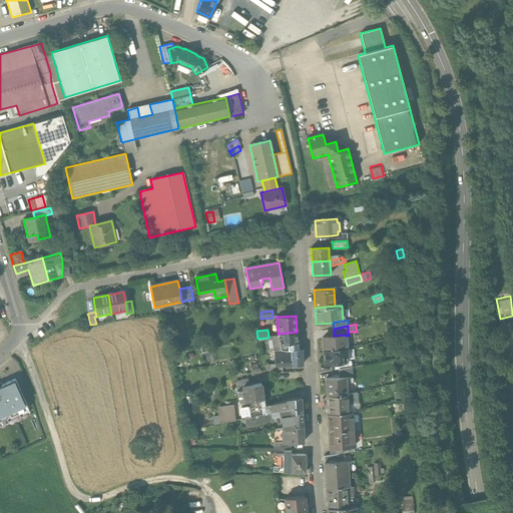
[(297,332),(279,334),(278,336),(280,344),(291,343),(298,343),(297,332)]
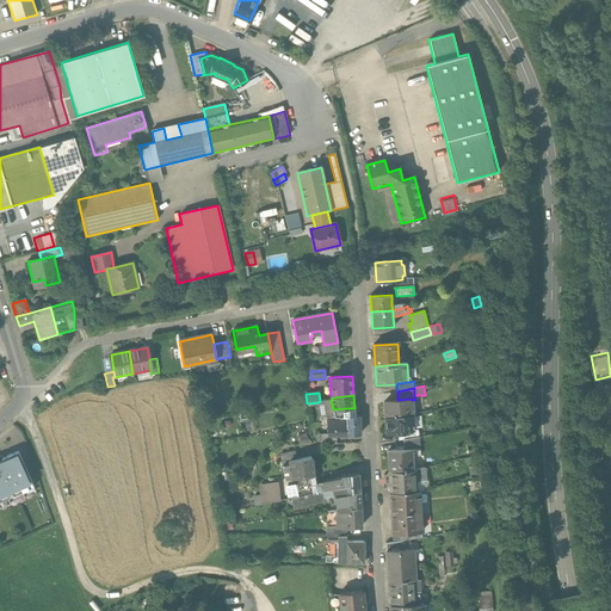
[(397,400),(396,400),(396,401),(384,402),(386,418),(413,415),(412,400),(412,399),(397,400)]
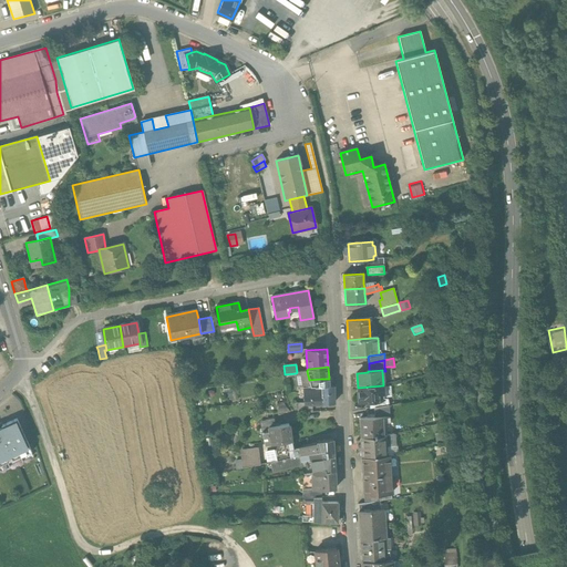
[(297,372),(296,373),(298,387),(303,387),(310,387),(309,380),(307,371),(297,372)]
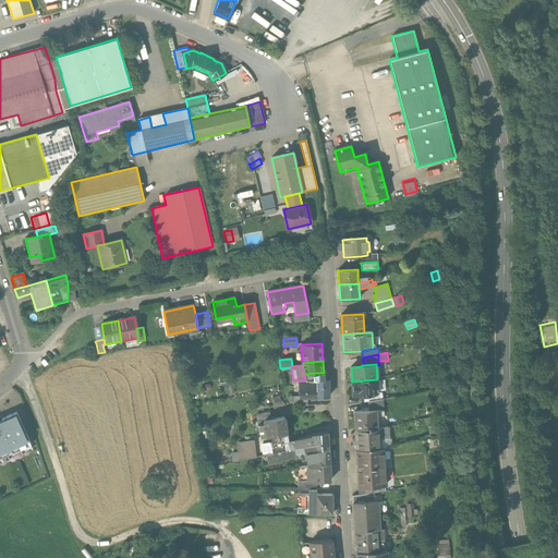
[(429,368),(421,370),(422,379),(431,378),(429,368)]
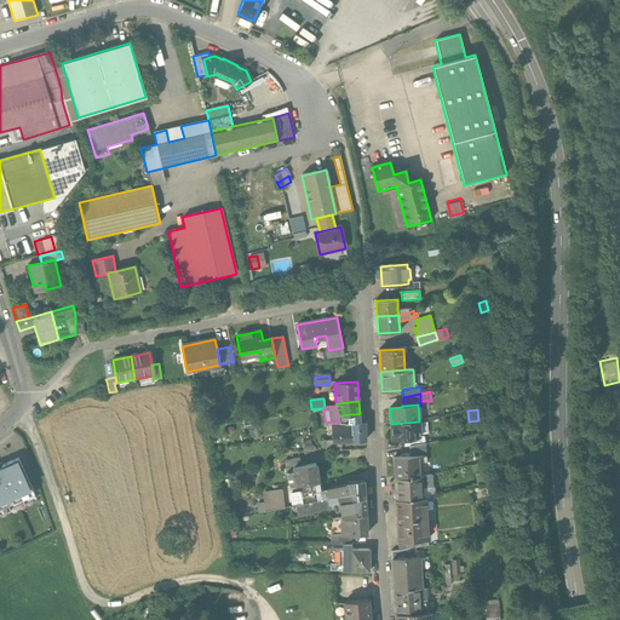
[(391,424),(392,441),(420,438),(419,422),(391,424)]
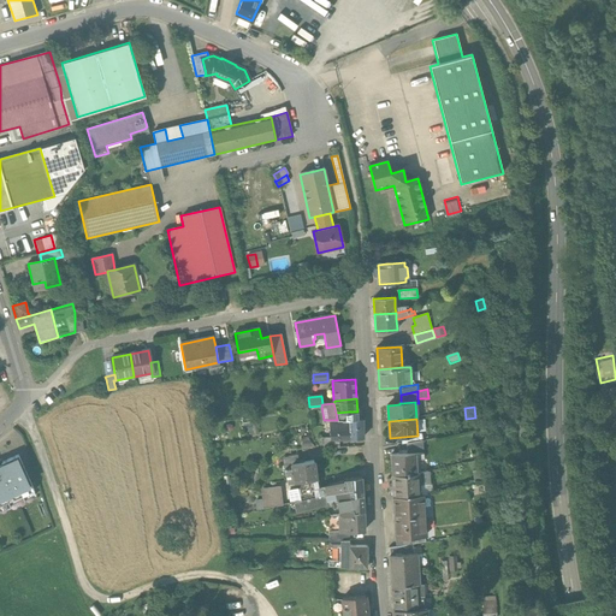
[(362,420),(349,420),(349,427),(350,439),(362,438),(362,420)]
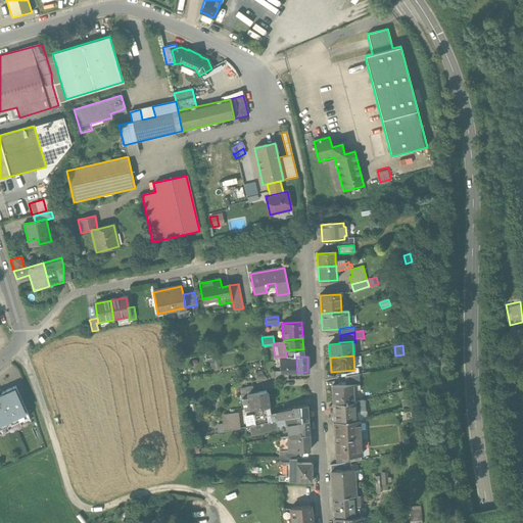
[(296,363),(280,364),(280,372),(287,373),(297,373),(296,363)]
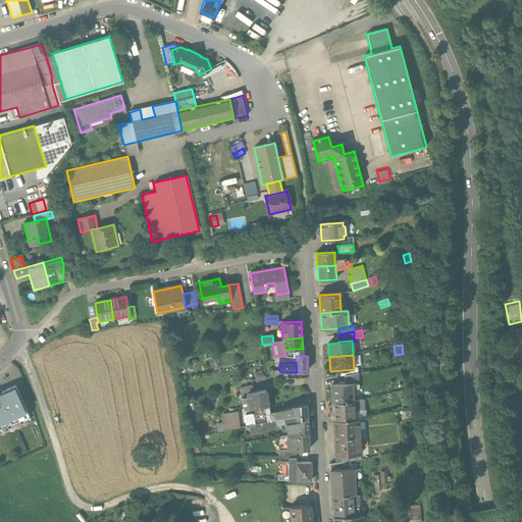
[(267,380),(260,371),(256,371),(257,380),(267,380)]
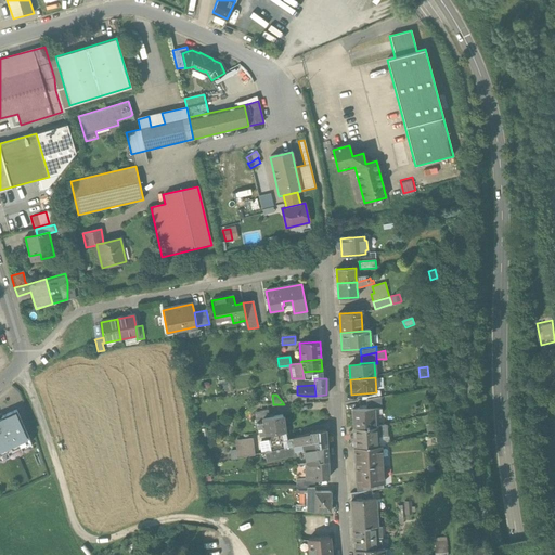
[(381,397),(365,400),(366,409),(374,408),(375,414),(382,413),(381,397)]
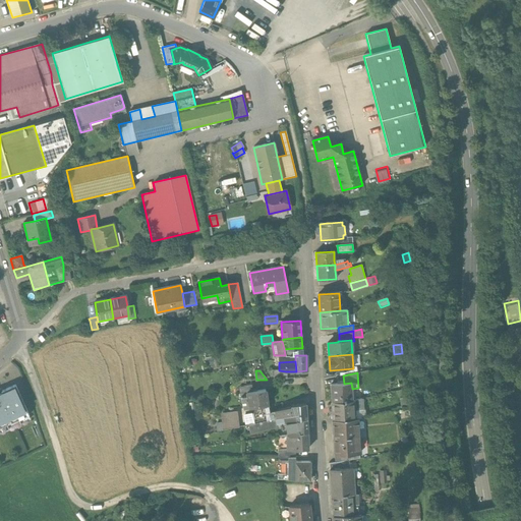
[(344,384),(330,384),(332,401),(352,400),(352,389),(351,383),(344,384)]
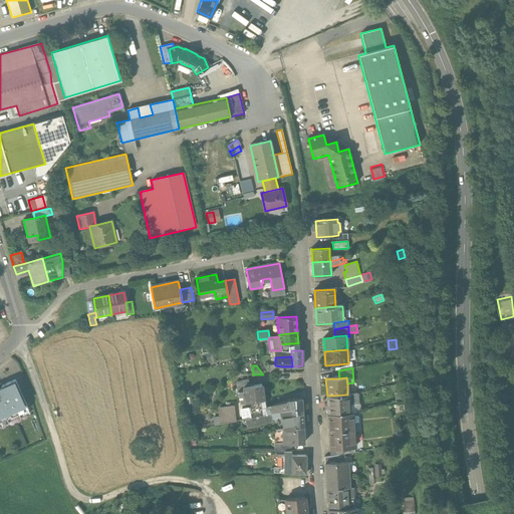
[(248,379),(236,381),(237,390),(249,387),(248,379)]
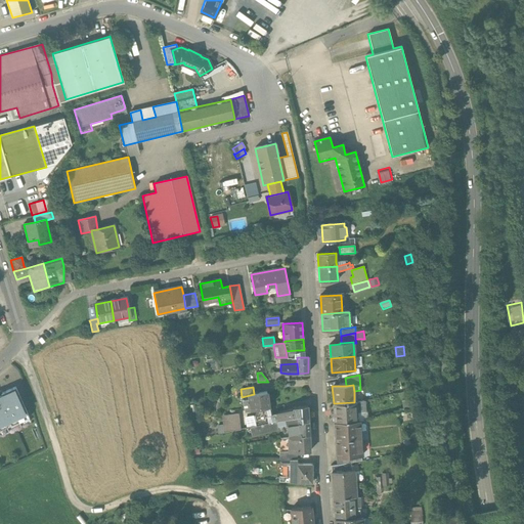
[(14,390),(3,395),(2,394),(0,395),(0,424),(4,423),(3,421),(15,415),(16,417),(25,413),(14,390)]
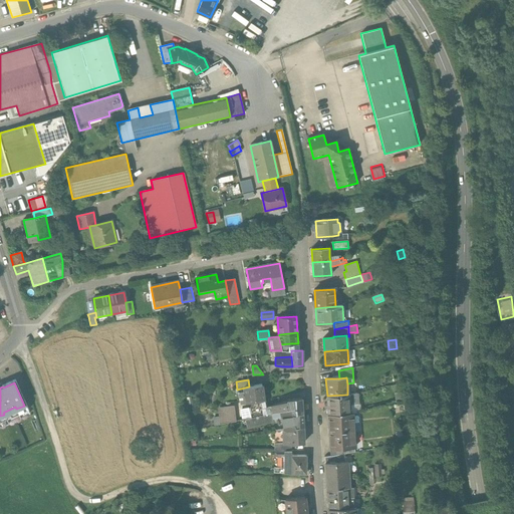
[(402,382),(397,384),(399,395),(394,395),(396,404),(405,402),(402,382)]
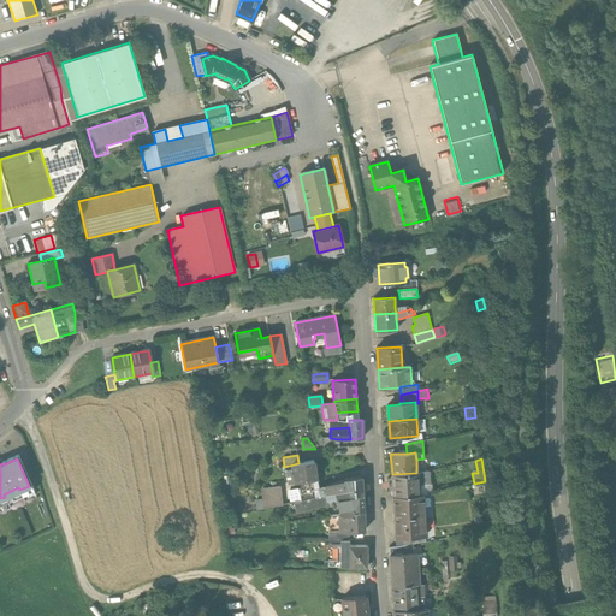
[(298,463),(284,467),(286,477),(290,475),(291,478),(286,479),(288,484),(302,481),(317,479),(313,461),(298,463)]
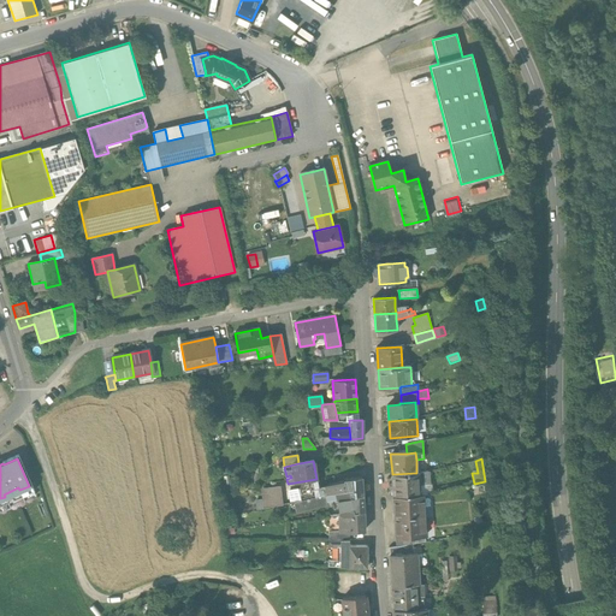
[(416,473),(392,474),(394,497),(420,495),(419,473),(416,473)]
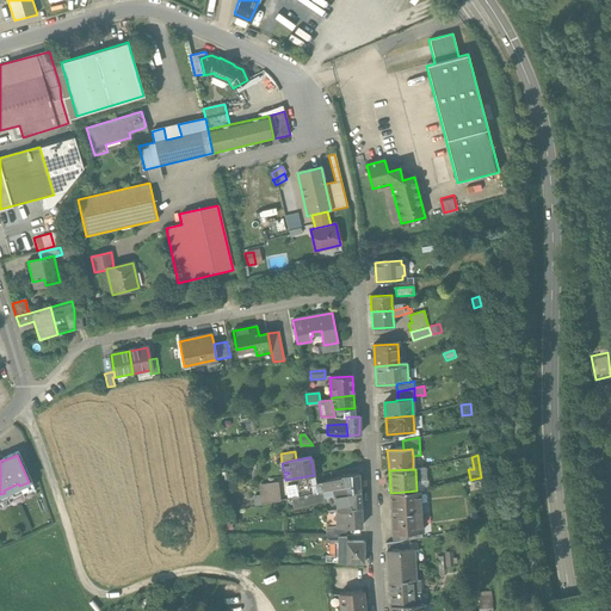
[(358,474),(341,477),(331,480),(331,481),(316,483),(315,481),(301,485),(290,486),(289,488),(291,498),(310,493),(326,489),(333,488),(345,485),(347,492),(359,492),(358,474)]
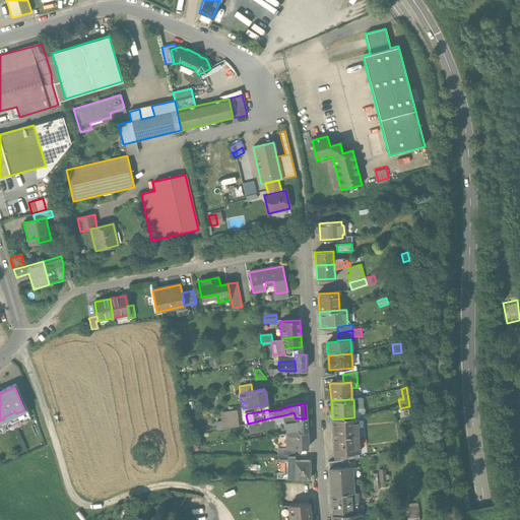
[(236,411),(224,412),(226,430),(238,427),(236,411)]
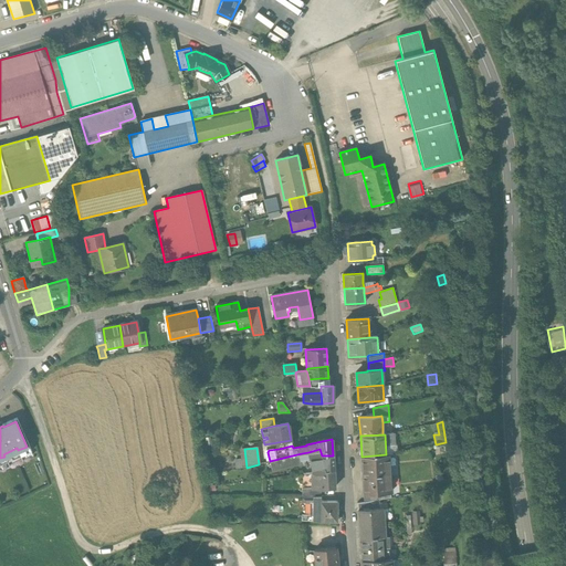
[(333,456),(322,456),(320,449),(308,452),(302,453),(302,459),(303,459),(311,457),(312,470),(323,467),(324,470),(334,471),(333,456)]
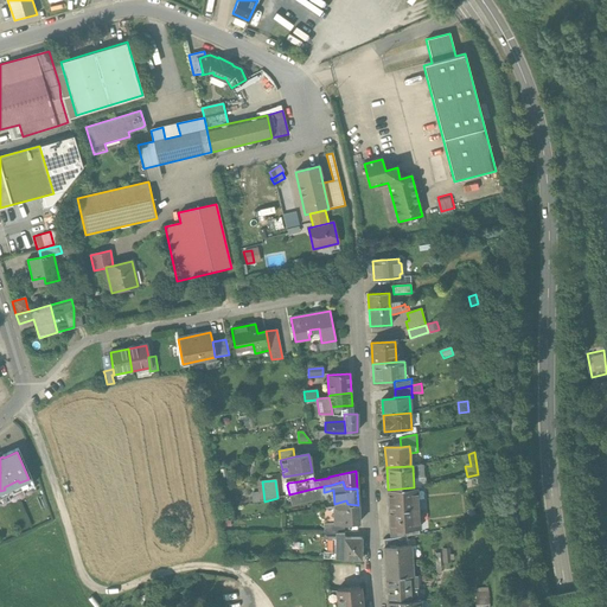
[(324,492),(324,486),(308,490),(289,494),(292,505),(326,497),(325,492),(324,492)]
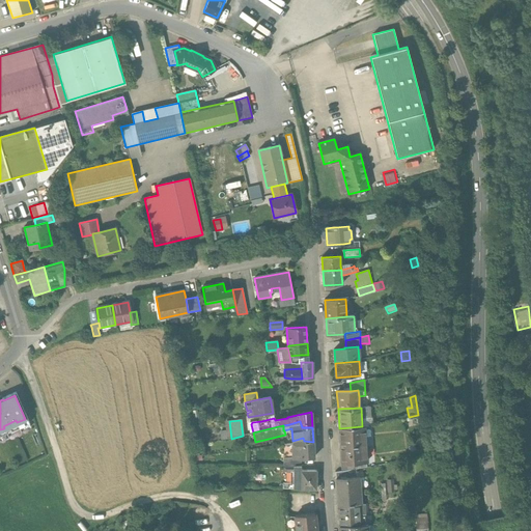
[(339,428),(341,464),(366,463),(364,426),(362,426),(339,428)]
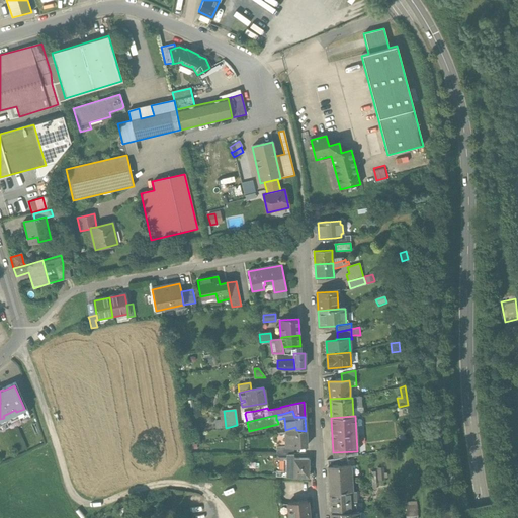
[(306,433),(285,433),(285,447),(287,447),(292,447),(307,447),(306,433)]
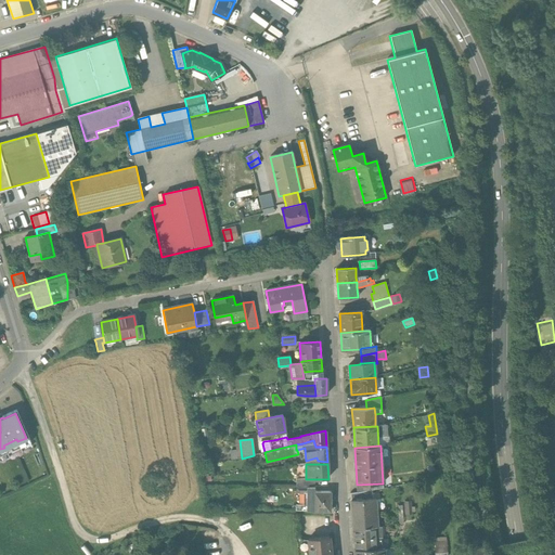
[(308,479),(306,479),(296,479),(296,488),(314,488),(313,479),(308,479)]
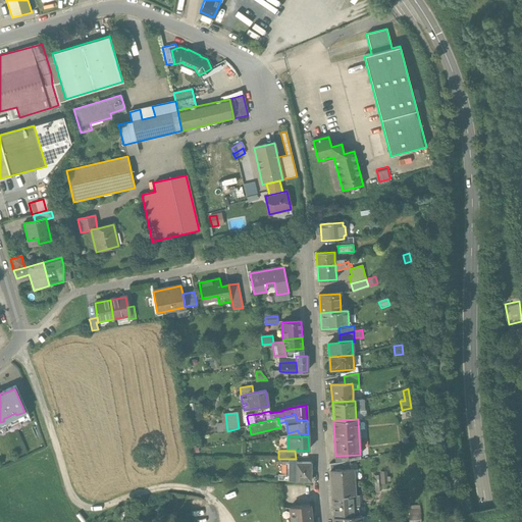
[(296,463),(296,459),(278,459),(278,464),(289,464),(289,475),(278,475),(278,480),(295,481),(296,463)]
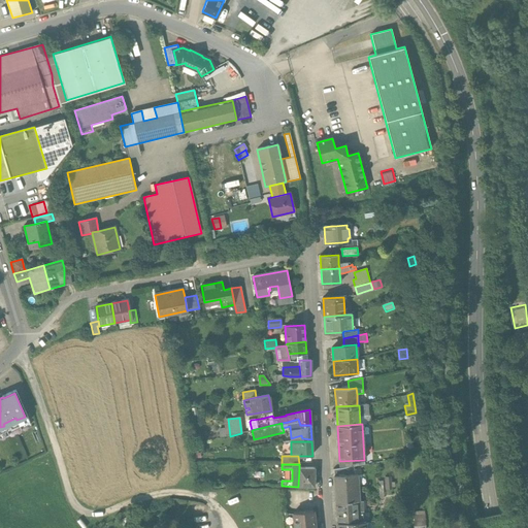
[(355,466),(333,469),(334,476),(355,474),(355,466)]
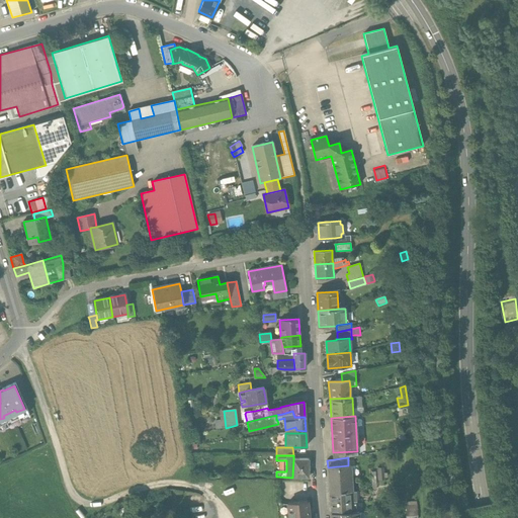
[(293,459),(292,478),(309,478),(309,459),(293,459)]
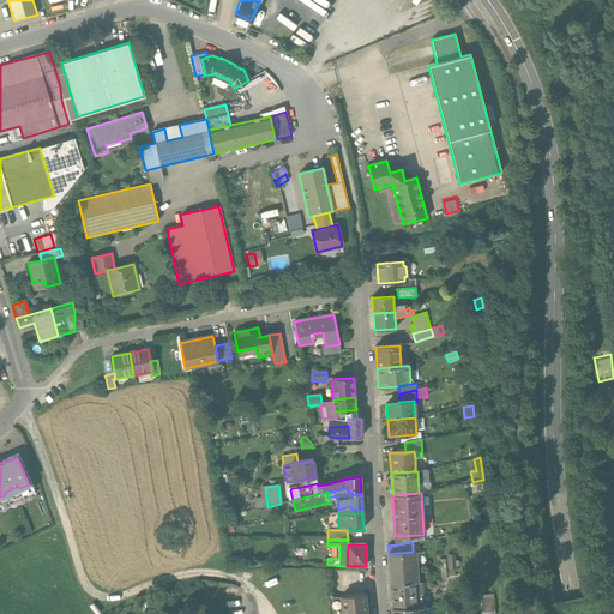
[(413,552),(389,554),(390,587),(415,583),(419,583),(419,582),(417,552),(413,552)]
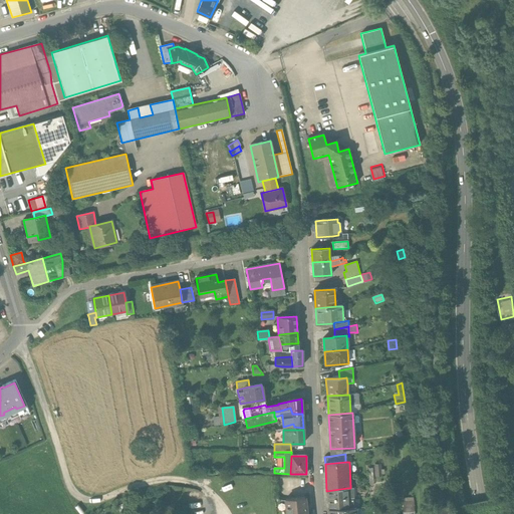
[(347,488),(327,491),(328,509),(348,508),(348,498),(347,488)]
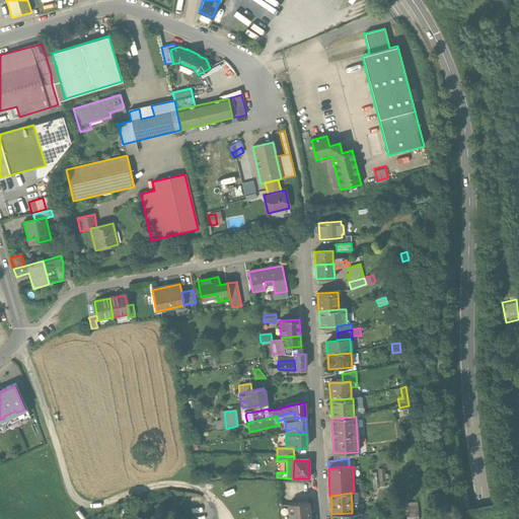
[(309,518),(308,503),(288,505),(289,518),(309,518)]
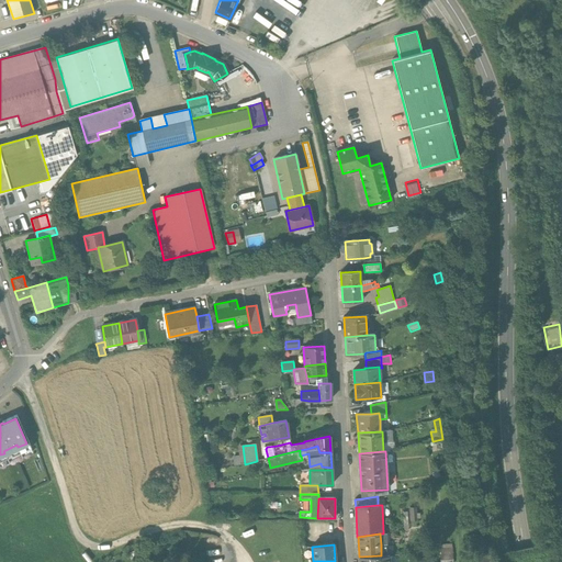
[(452,561),(452,546),(439,546),(439,561),(452,561)]
